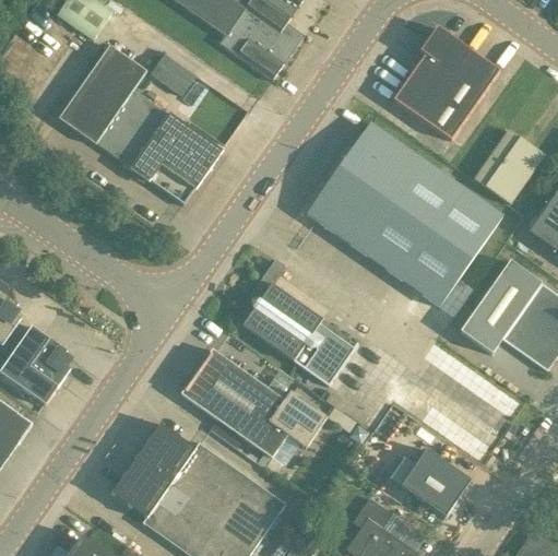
[(64,0),(55,16),(91,42),(110,13),(92,0),(64,0)]
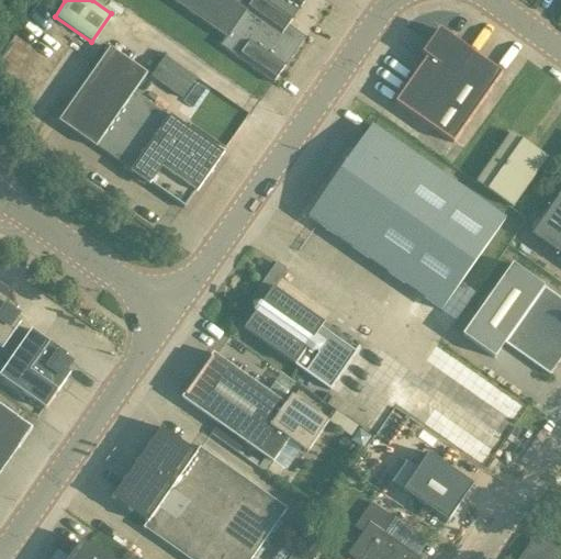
[(176,0),(226,35),(221,43),(275,80),(306,35),(289,23),(304,0),(176,0)]
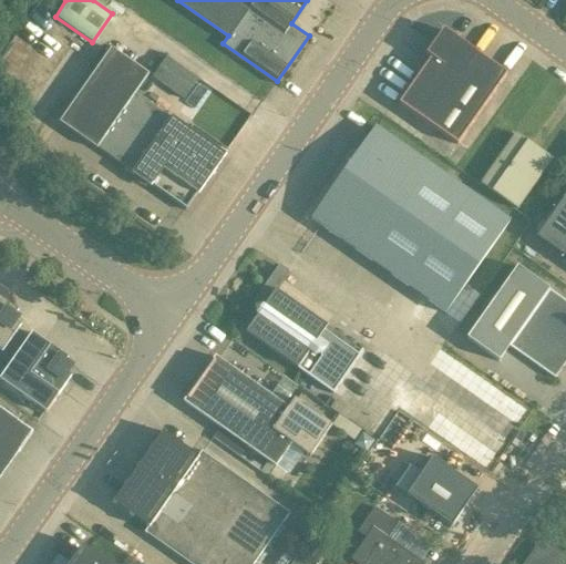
[(456,142),(506,72),(443,28),(425,52),(430,55),(398,101),(456,142)]
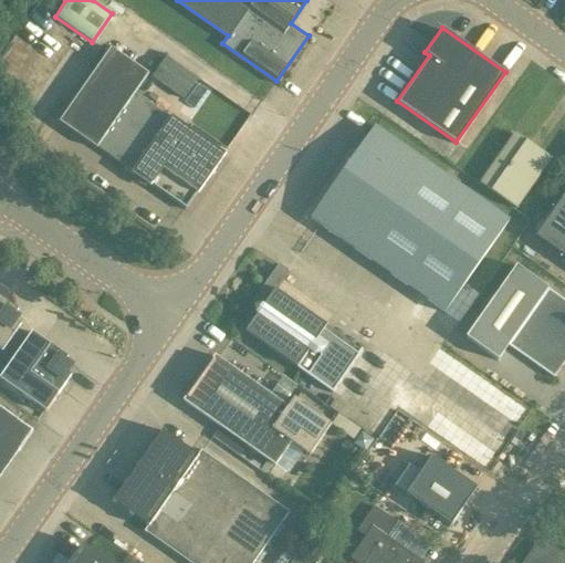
[(147,72),(111,45),(60,118),(187,207),(225,153),(135,90),(147,72)]
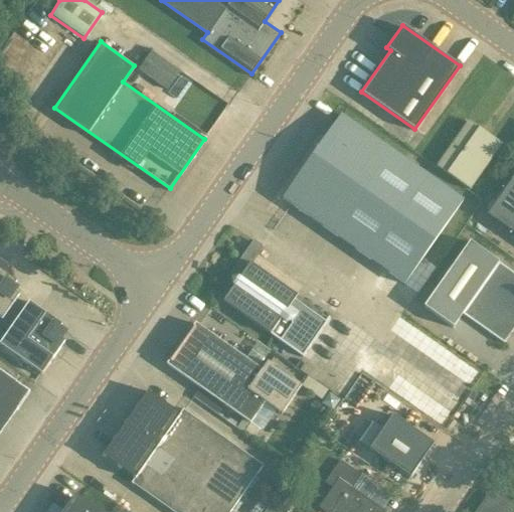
[(138,67),(167,89),(180,69),(151,48),(138,67)]
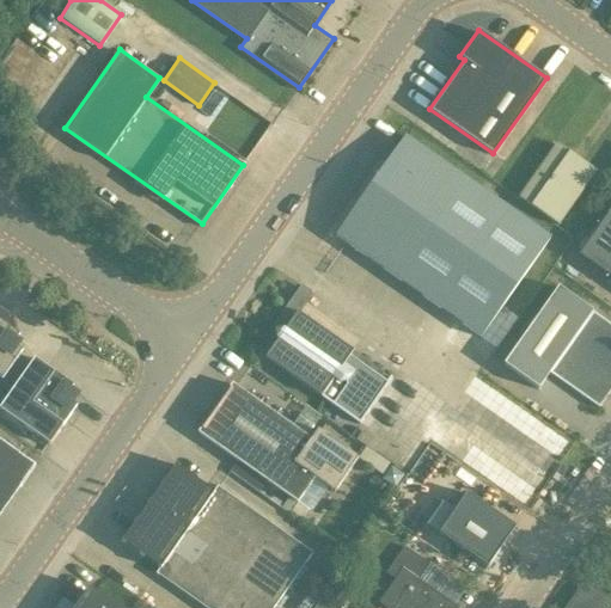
[(480,335),(549,235),(404,134),(335,233),(480,335)]
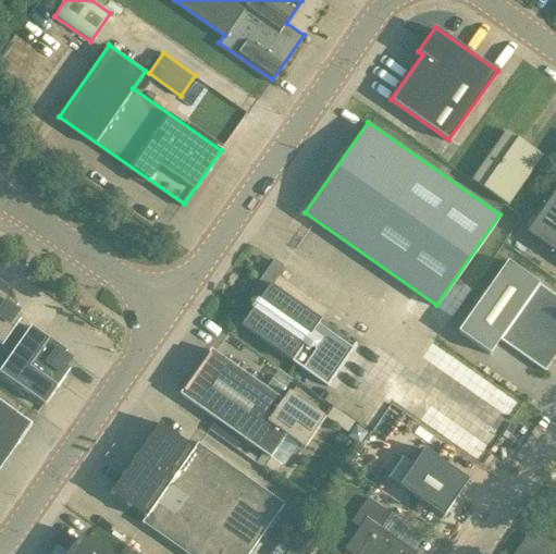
[(471,177),(507,204),(542,155),(506,128),(471,177)]
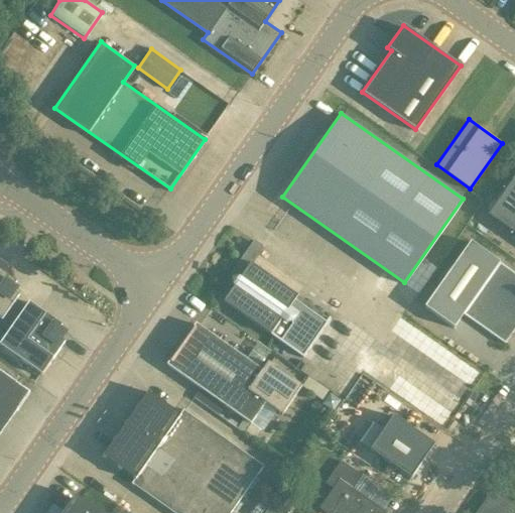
[(514,171),(487,213),(514,232),(514,171)]
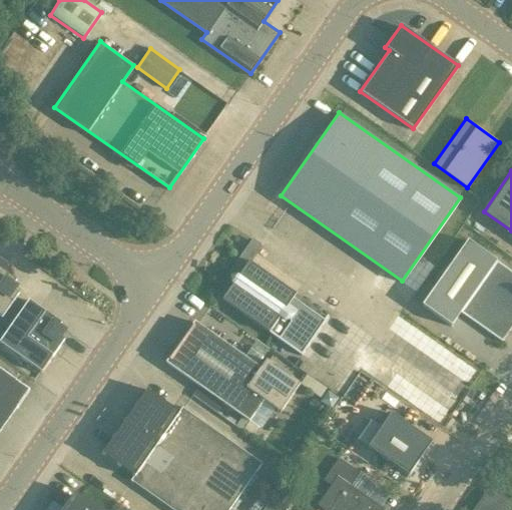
[(458,311),(459,311),(501,341),(511,324),(511,272),(466,238),(420,304),(449,324),(458,311)]
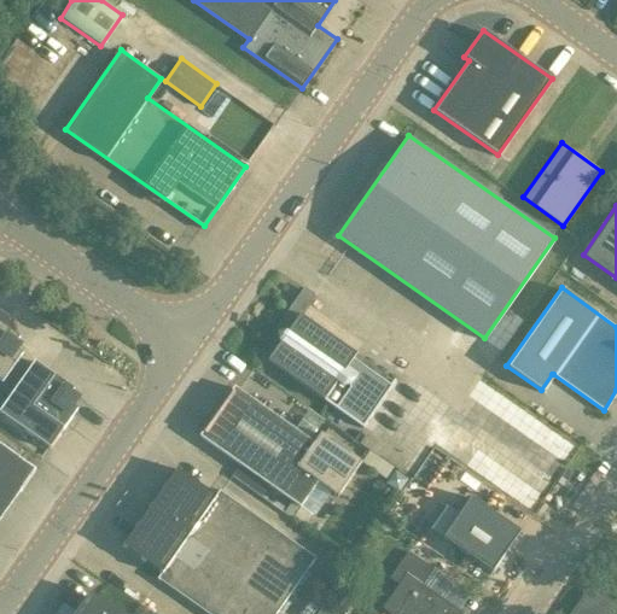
[(361,424),(389,382),(376,373),(353,356),(356,351),(300,311),(298,314),(287,307),(274,325),(277,331),(278,341),(279,343),(268,358),(361,424)]
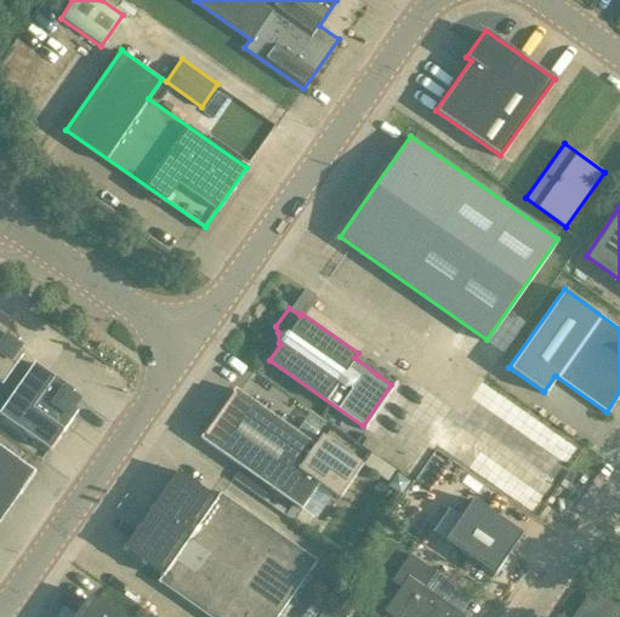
[(6,324),(5,316),(0,313),(0,383),(13,365),(21,354),(16,350),(20,346),(15,342),(18,337),(4,327),(6,324)]
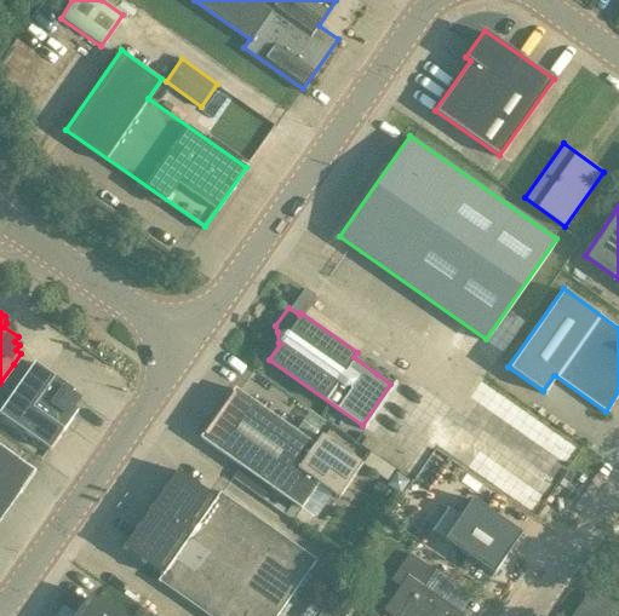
[(0,383),(0,414),(49,448),(75,409),(72,407),(76,398),(69,393),(72,389),(33,362),(24,373),(13,364),(0,383)]
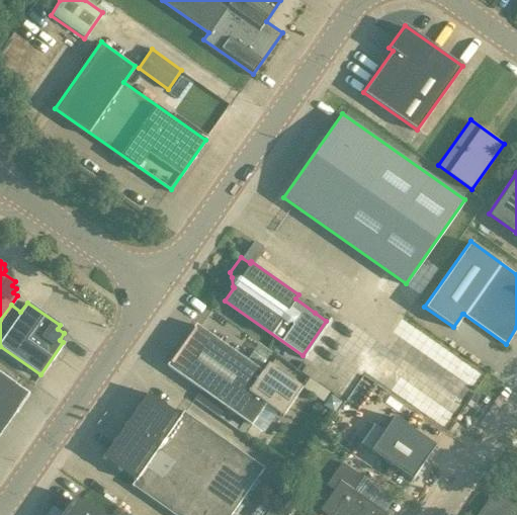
[(196,324),(169,365),(254,423),(268,402),(284,413),(305,383),(270,360),(264,369),(196,324)]
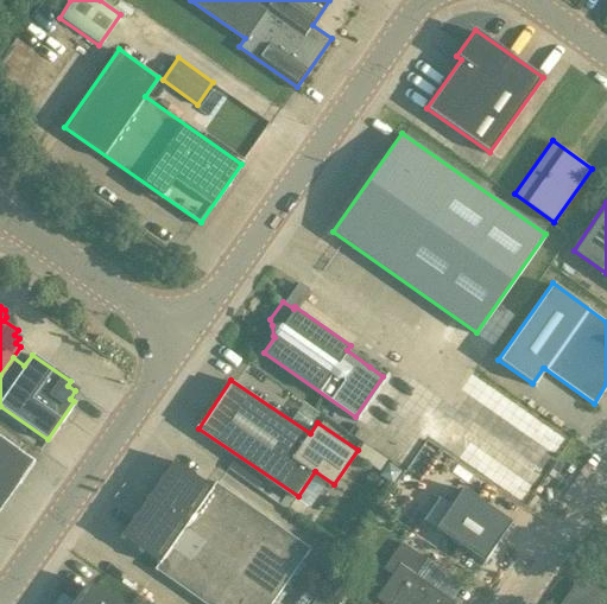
[(0,507),(33,461),(0,437),(0,507)]
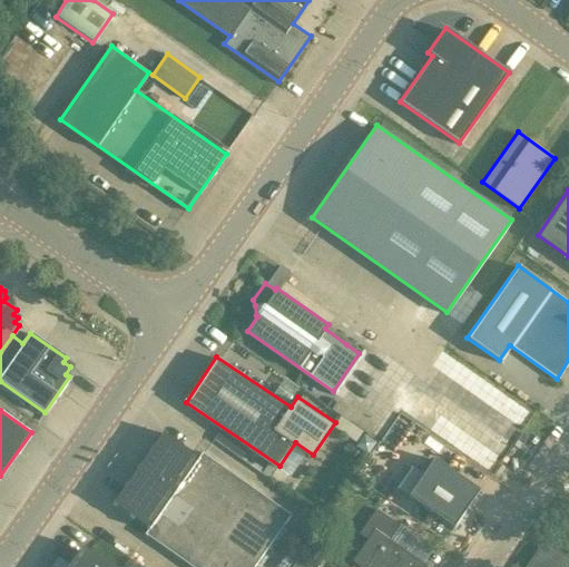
[(190,566),(252,566),(290,514),(200,451),(197,456),(162,431),(111,504),(147,528),(143,534),(190,566)]
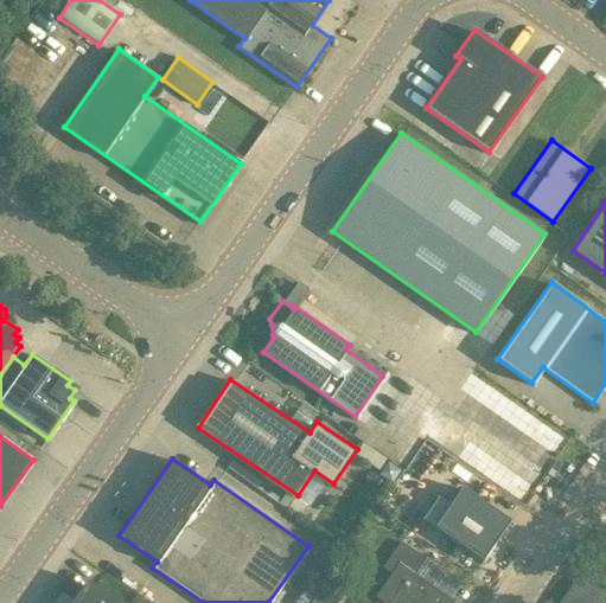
[(399,469),(386,460),(376,473),(390,482),(399,469)]
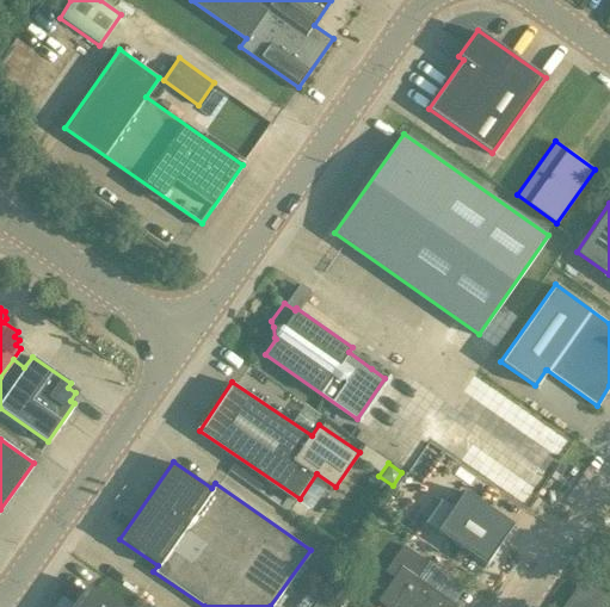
[(464,490),(436,531),(485,565),(513,524),(464,490)]
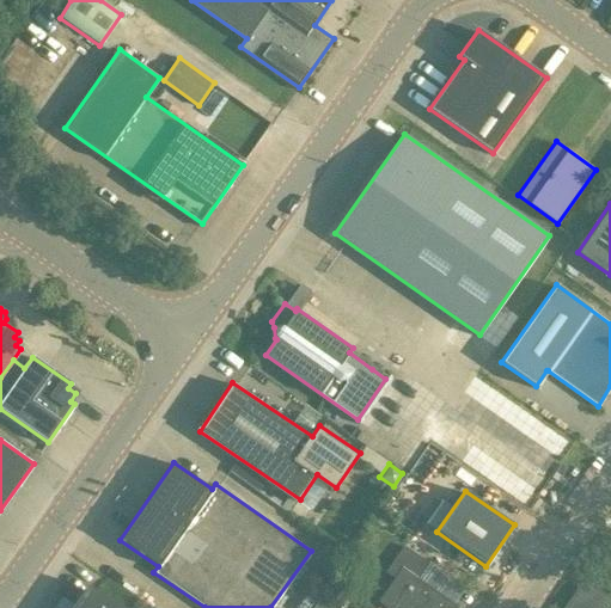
[(299,519),(309,505),(300,499),(288,492),(280,505),(299,519)]
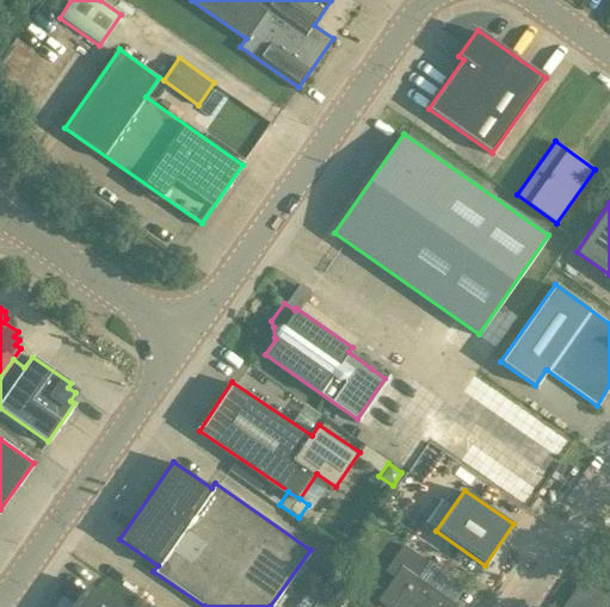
[(389,606),(456,606),(458,605),(417,576),(429,561),(404,543),(384,569),(394,576),(377,599),(389,606)]
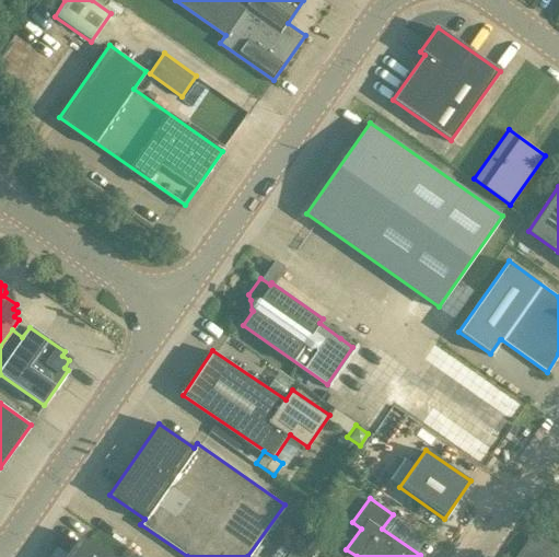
[(558,556),(558,548),(534,531),(514,556),(558,556)]
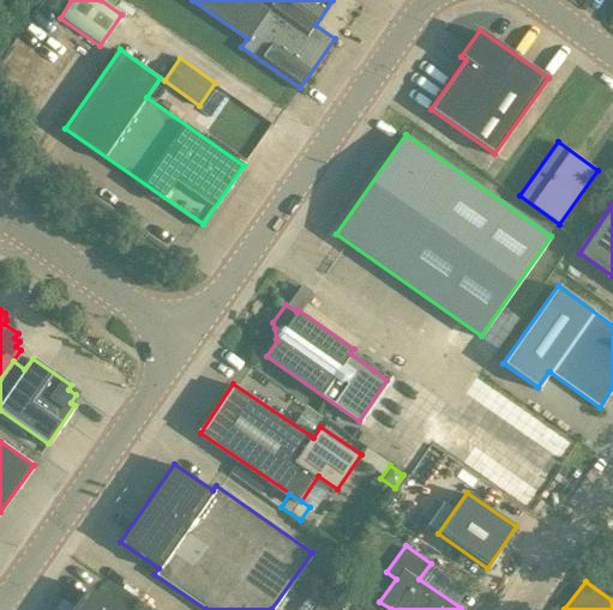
[(122,609),(100,595),(88,609),(122,609)]
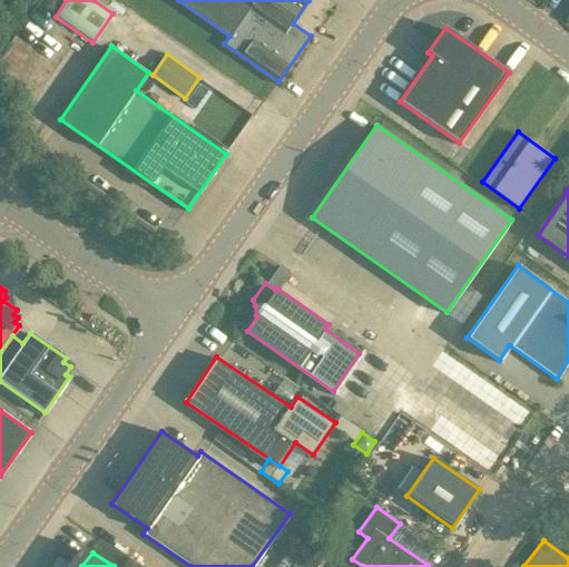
[(313,566),(300,557),(292,566),(313,566)]
